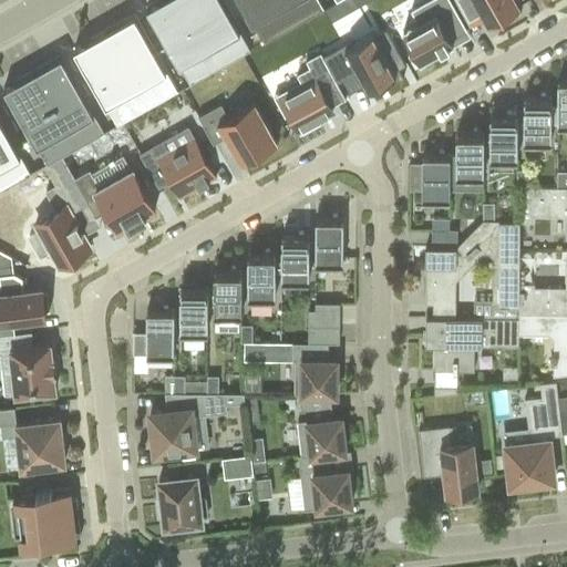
[(157,0),(146,7),(189,84),(251,50),(223,0),(157,0)]
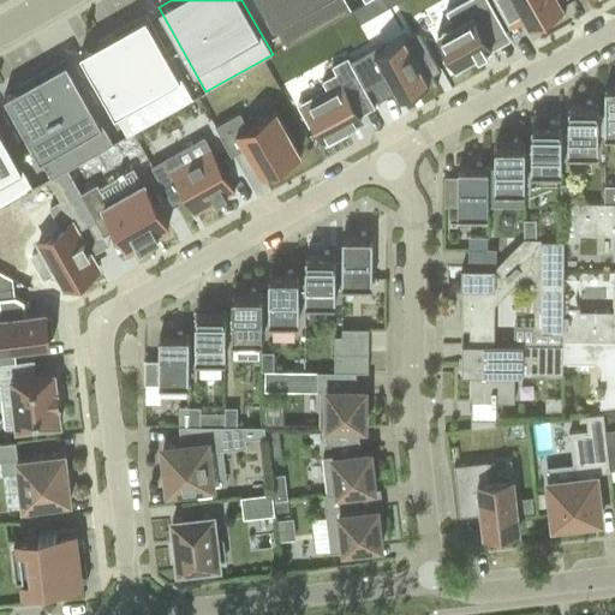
[(346,0),(258,0),(285,47),(352,10),(346,0)]
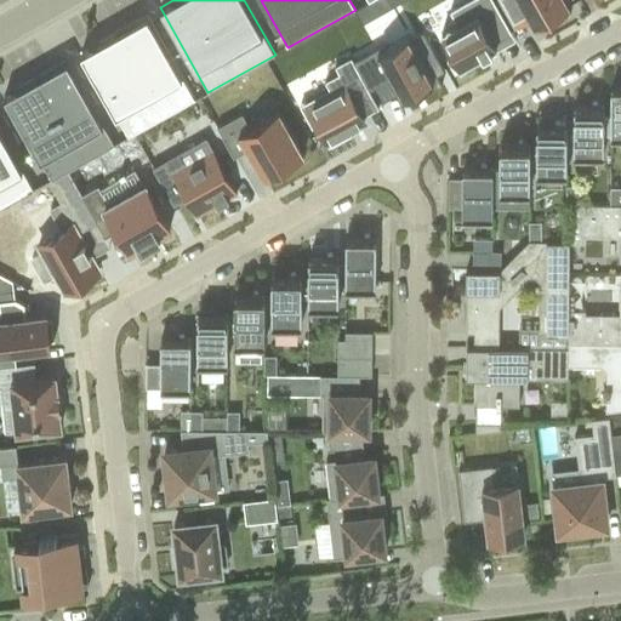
[(457,24),(442,33),(461,67),(483,55),(496,47),(494,43),(512,33),(493,0),(469,0),(450,11),(457,24)]
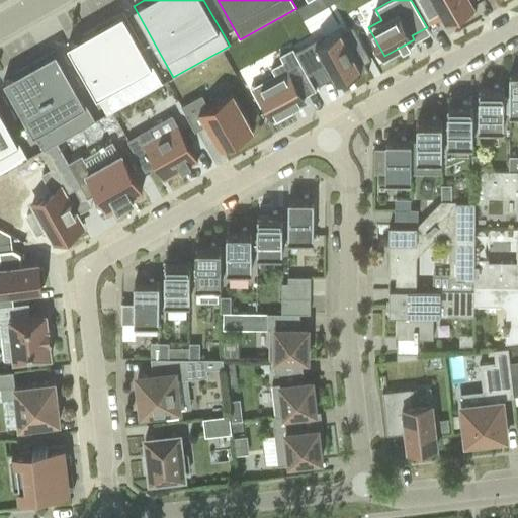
[(416,0),(426,16),(428,21),(442,14),(446,21),(454,16),(457,21),(476,11),(469,0),(416,0)]
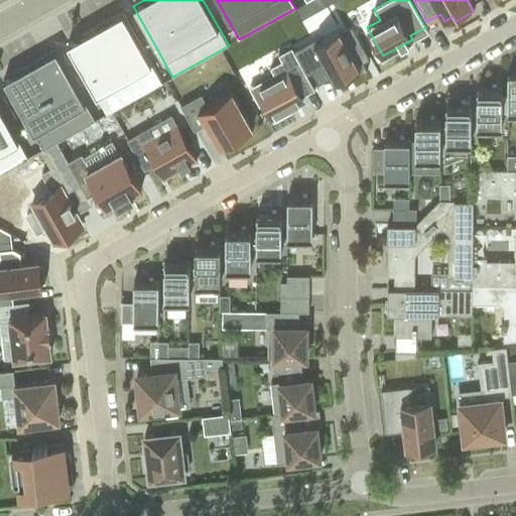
[(122,12),(67,44),(106,114),(162,83),(122,12)]
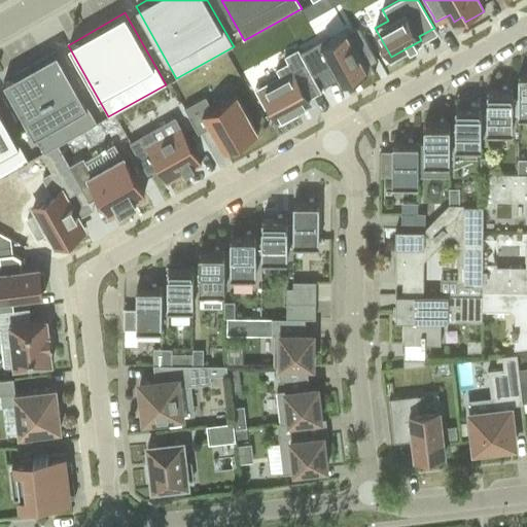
[(301,50),(300,51),(314,77),(315,76),(318,74),(323,82),(325,85),(339,78),(341,82),(342,83),(349,80),(347,77),(352,75),(353,74),(354,78),(356,81),(369,75),(376,72),(372,65),(371,64),(372,63),(378,60),(359,27),(347,33),(346,30),(327,40),(325,38),(319,41),(320,44),(303,55),(301,50)]
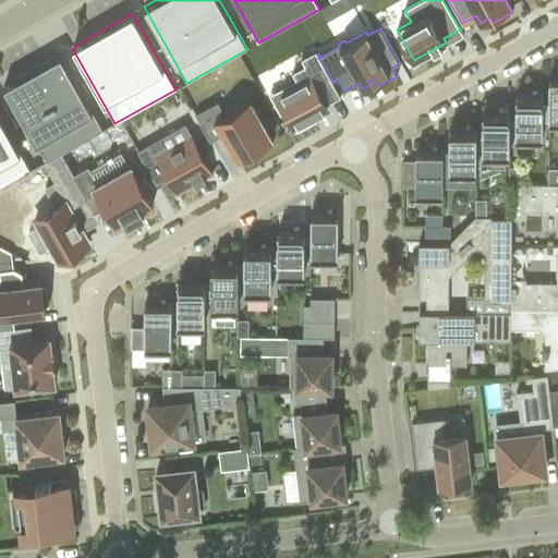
[(275,92),(269,95),(273,99),(281,116),(286,112),(296,131),(315,121),(313,117),(327,109),(325,105),(340,97),(315,51),(301,59),(305,67),(292,73),(296,80),(275,92)]
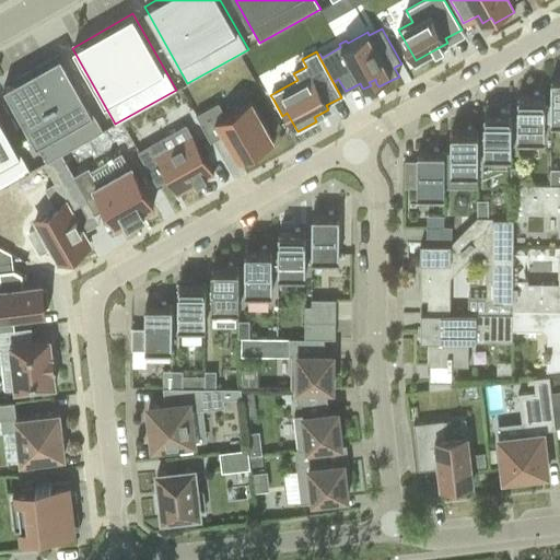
[(60,55),(3,86),(45,160),(30,168),(32,172),(45,164),(61,154),(62,154),(104,130),(60,55)]
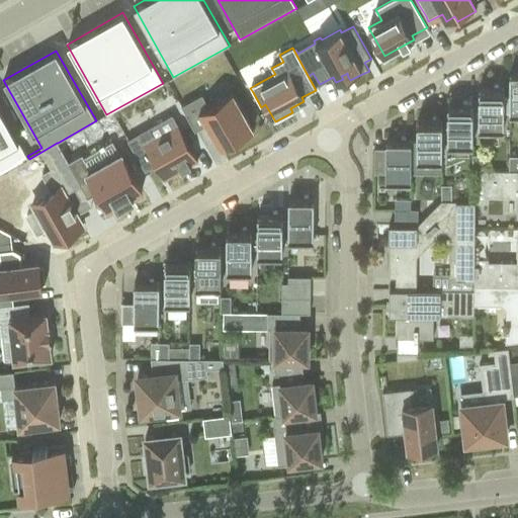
[(517,73),(509,73),(509,114),(517,113),(517,73)]
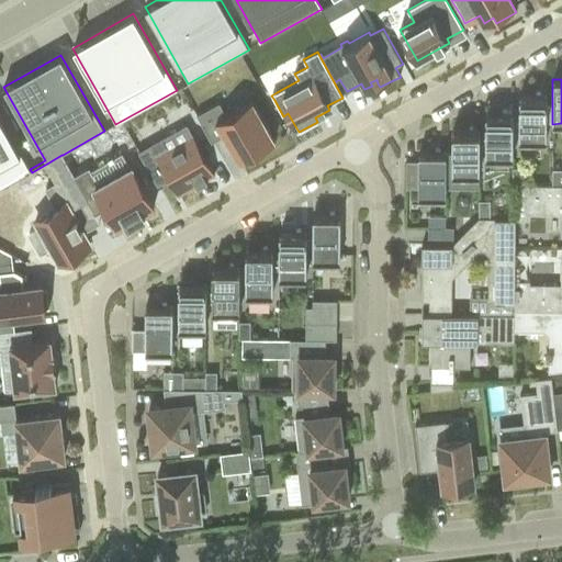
[(544,97),(544,93),(536,93),(536,97),(519,97),(519,141),(523,141),(523,146),(542,146),(542,141),(546,141),(546,97),(544,97)]
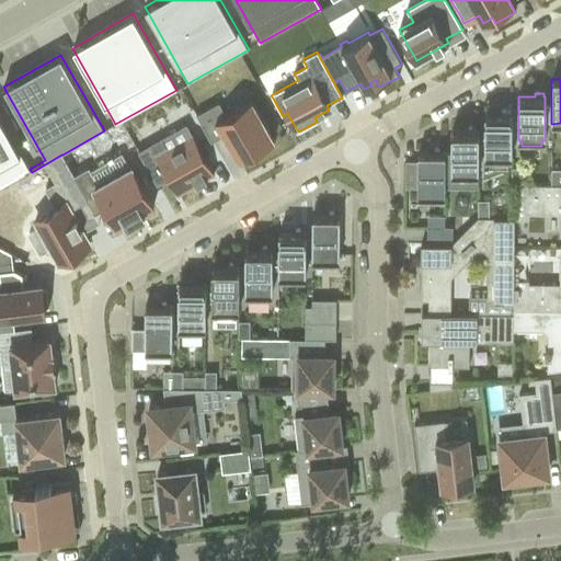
[(219,102),(196,115),(212,141),(224,135),(239,160),(274,140),(251,101),(226,115),(219,102)]
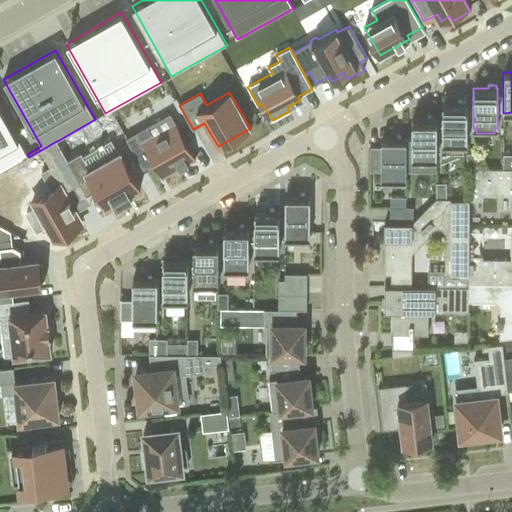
[(467,104),(466,104),(466,101),(457,101),(457,104),(442,104),(443,144),(467,144),(467,104)]
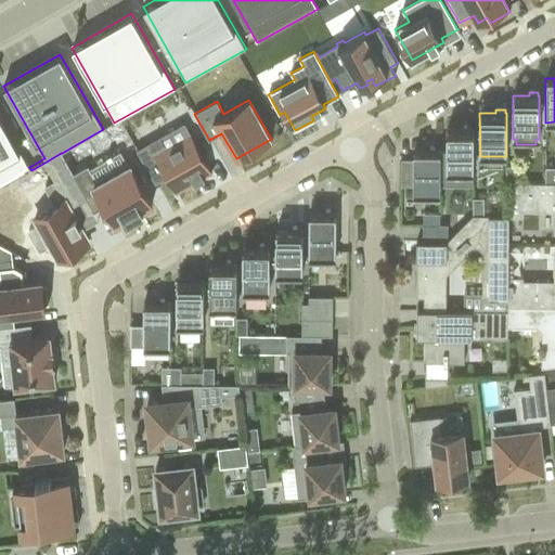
[(0,186),(31,170),(25,158),(0,114),(0,186)]
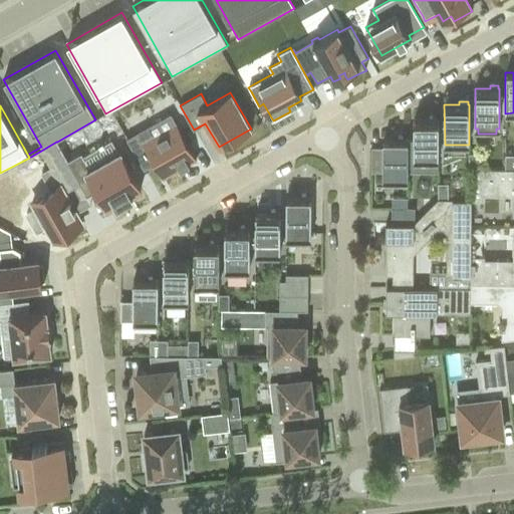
[(171,113),(126,139),(145,170),(155,165),(163,179),(197,160),(171,113)]
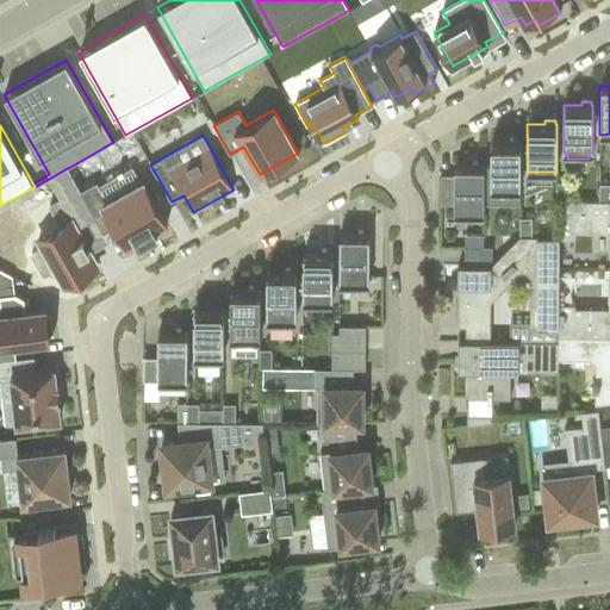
[(518,142),(518,139),(509,139),(509,142),(491,142),(491,191),(520,191),(520,142),(518,142)]
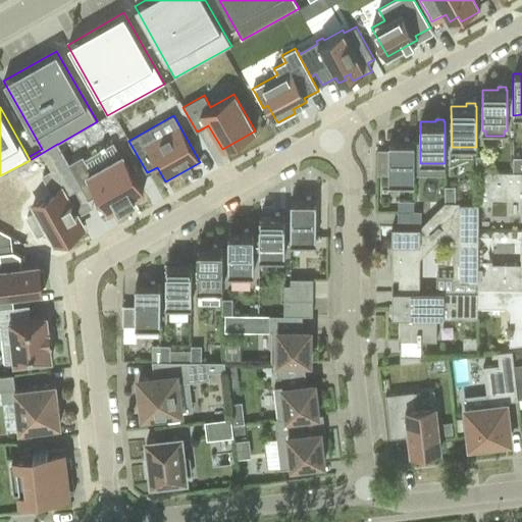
[(413,143),(413,140),(404,140),(404,142),(388,142),(388,184),(414,184),(414,143),(413,143)]
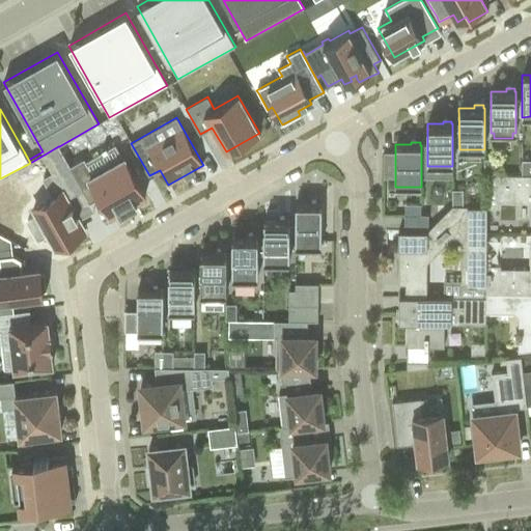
[(37,216),(27,222),(37,241),(48,234),(56,248),(61,245),(63,248),(81,238),(80,234),(85,231),(66,199),(82,190),(89,203),(90,202),(58,146),(43,156),(53,173),(43,178),(53,197),(33,208),(37,216)]
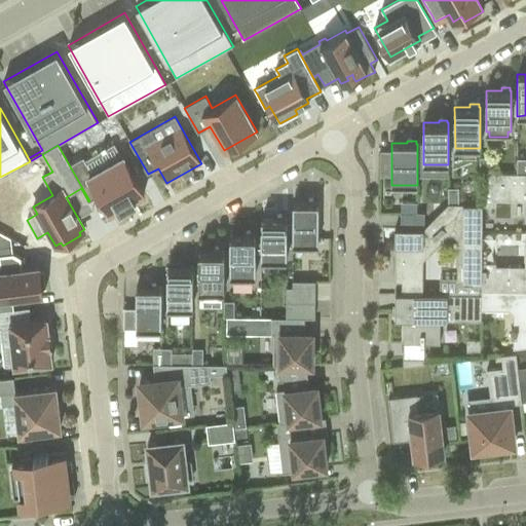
[(59,145),(58,145),(89,200),(100,194),(110,213),(119,208),(120,209),(136,200),(135,198),(144,193),(123,155),(92,173),(83,157),(70,164),(59,145)]
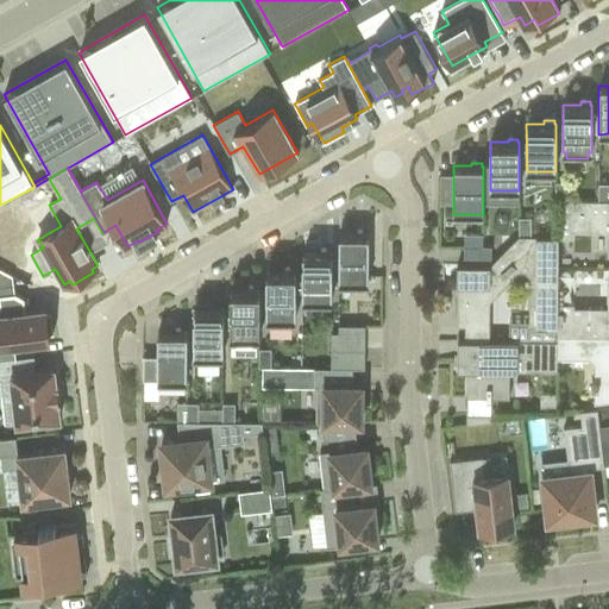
[(608,183),(598,183),(598,201),(608,200),(608,183)]
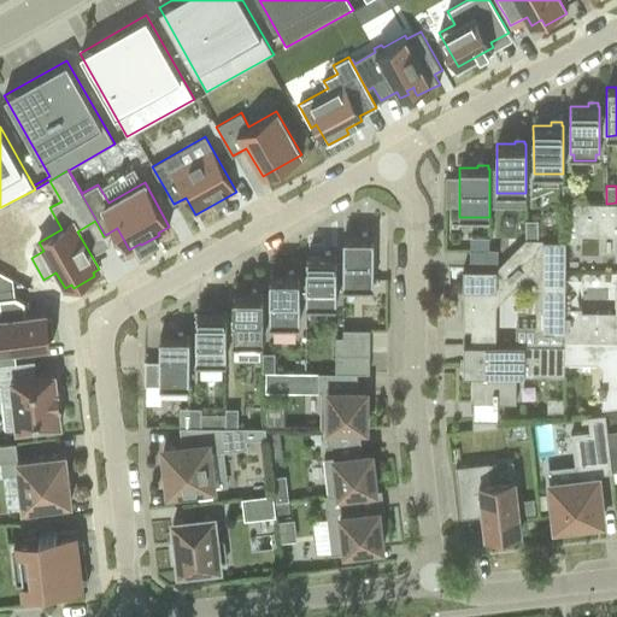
[(563,203),(576,203),(576,189),(563,191),(563,203)]
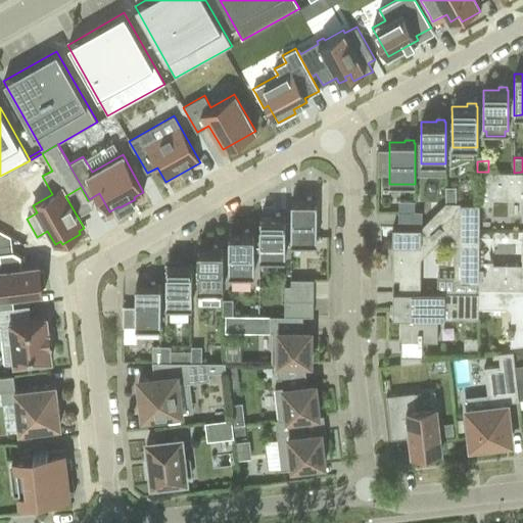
[(522,172),(514,173),(479,173),(479,203),(479,204),(492,204),(492,199),(522,199),(522,220),(522,172)]
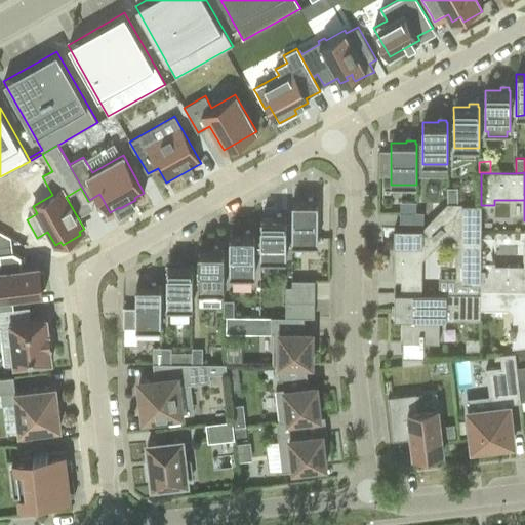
[(457,204),(457,193),(447,193),(447,203),(457,204)]
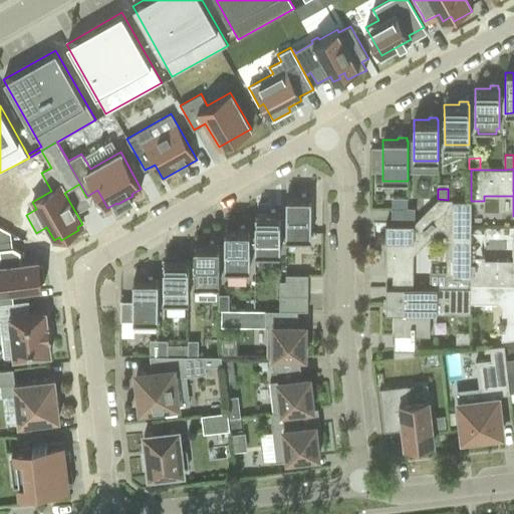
[(309,198),(309,196),(301,195),(301,198),(286,198),(286,239),(310,239),(311,198),(309,198)]
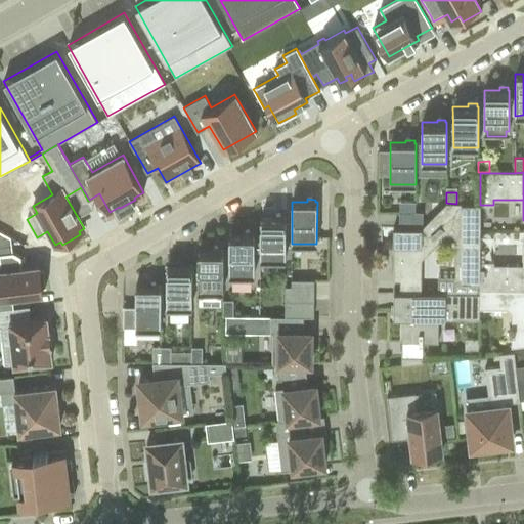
[(404,202),(404,212),(415,212),(415,202),(404,202)]
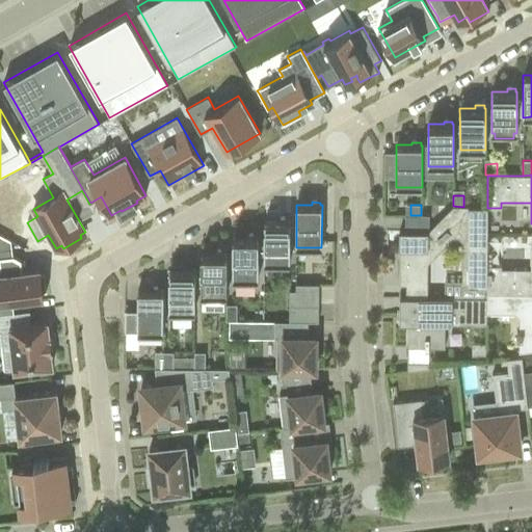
[(463,207),(453,206),(428,230),(427,232),(405,232),(400,231),(399,285),(427,285),(427,264),(454,237),(462,243),(461,282),(445,282),(445,297),(486,298),(486,293),(486,286),(487,266),(487,208),(487,207),(463,207)]
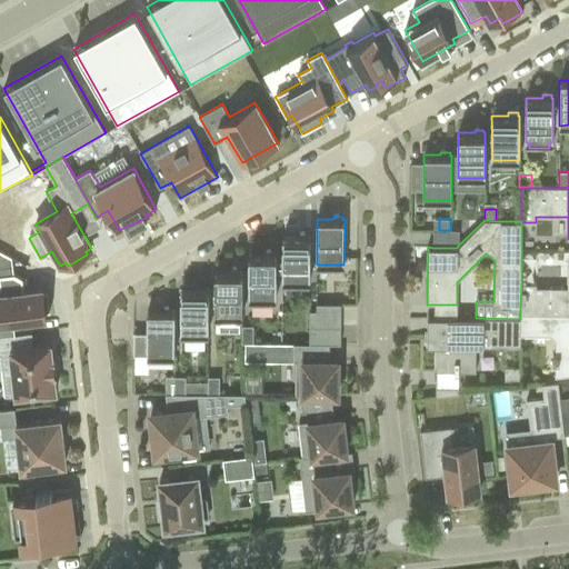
[(450,230),(439,230),(433,230),(433,248),(457,248),(458,246),(459,230),(450,230)]
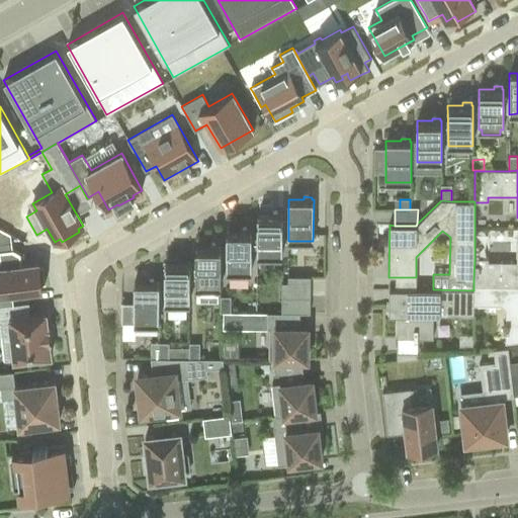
[(281,216),(281,212),(272,212),(272,216),(257,216),(257,256),(282,256),(282,216),(281,216)]
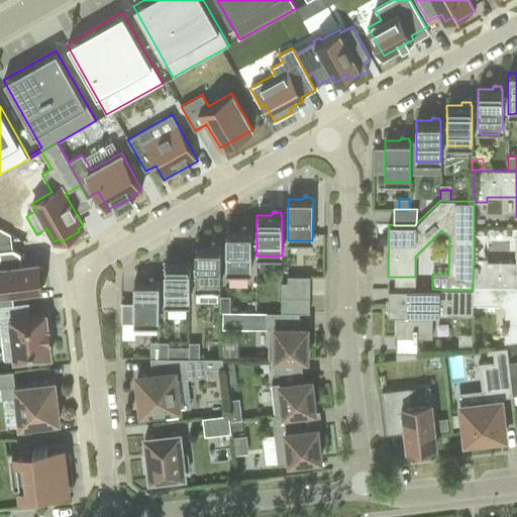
[(10,234),(0,228),(0,242),(11,242),(10,234)]
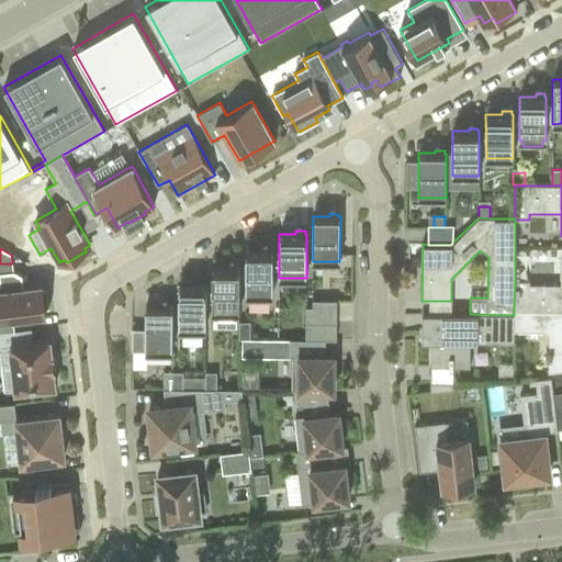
[(271,251),(271,248),(262,248),(262,251),(246,251),(246,295),(249,295),(249,300),(269,300),(269,295),(272,295),(273,251),(271,251)]
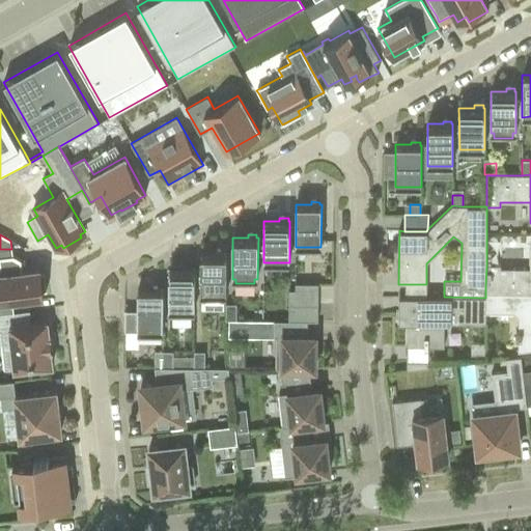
[(530,240),(530,241),(530,269),(500,269),(500,266),(486,266),(485,285),(485,292),(530,292),(530,240)]
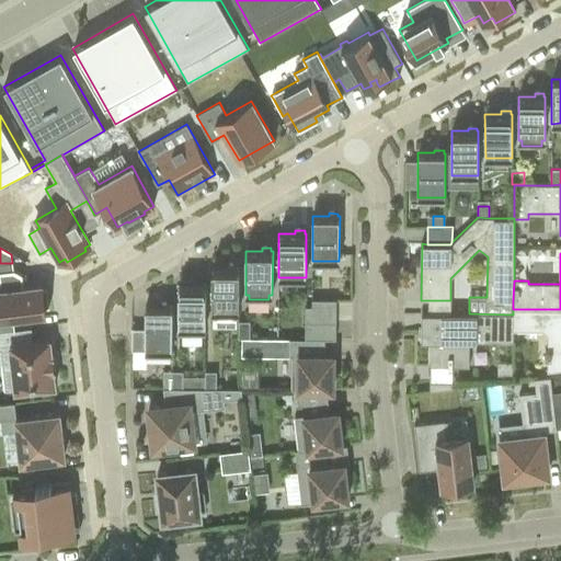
[(239,267),(238,267),(238,264),(228,264),(228,267),(212,267),(212,311),(239,312),(239,267)]
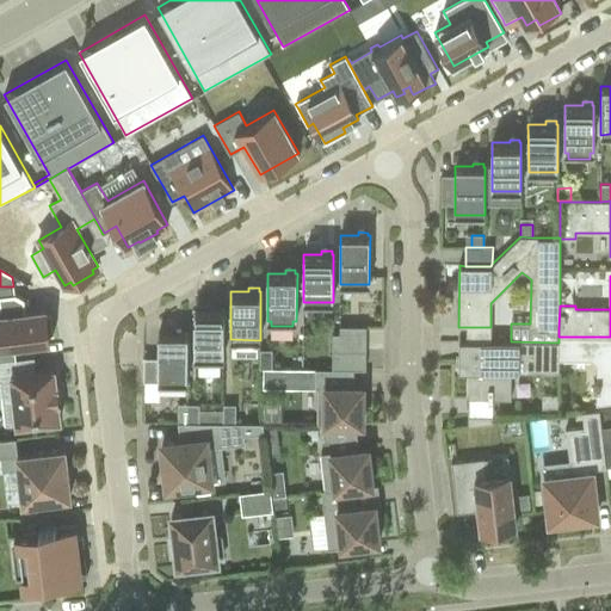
[(0,360),(16,359),(14,345),(49,341),(49,337),(54,335),(50,314),(45,315),(45,310),(25,313),(24,300),(14,295),(0,296),(0,360)]
